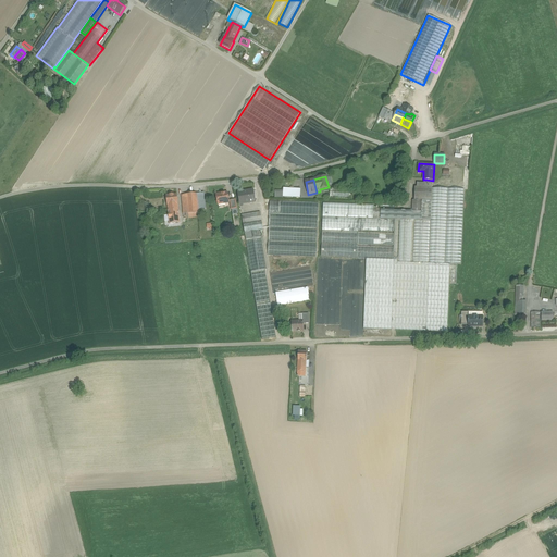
[(432,188),(415,187),(415,200),(422,201),(422,200),(431,201),(432,188)]
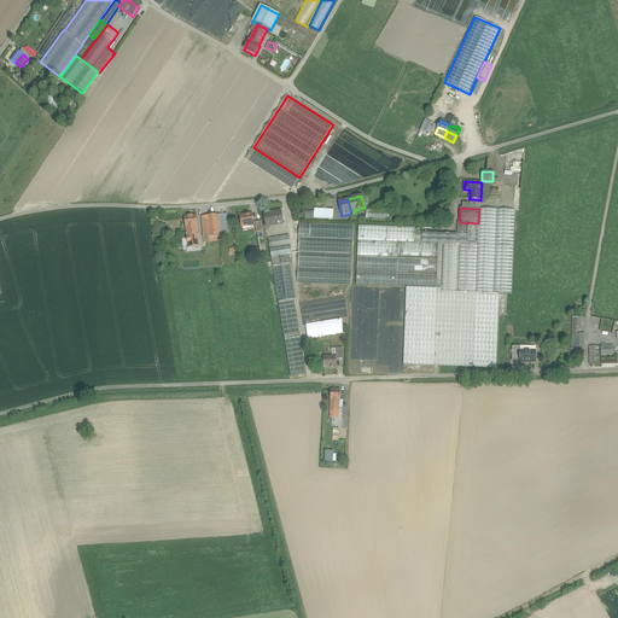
[(332,220),(332,210),(314,209),(314,213),(310,213),(310,219),(332,220)]
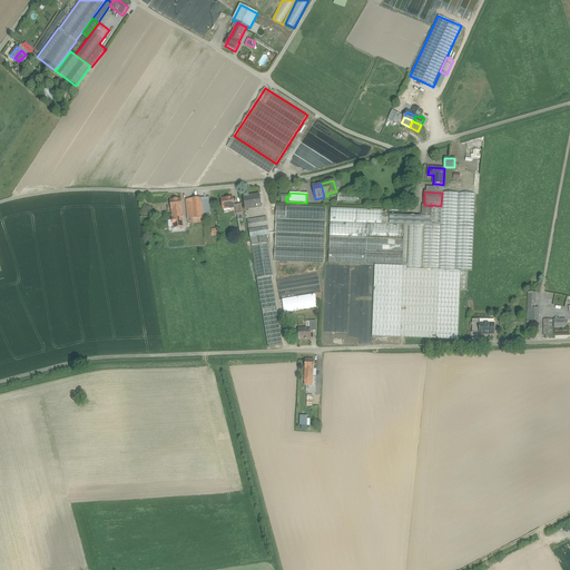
[(391,215),(390,215),(390,213),(386,213),(385,213),(382,213),(382,210),(331,208),(328,263),(365,264),(365,265),(374,265),(372,336),(458,340),(460,291),(467,292),(468,272),(472,272),(475,194),(442,193),(441,206),(432,205),(432,206),(431,219),(422,219),(422,216),(403,216),(391,215)]
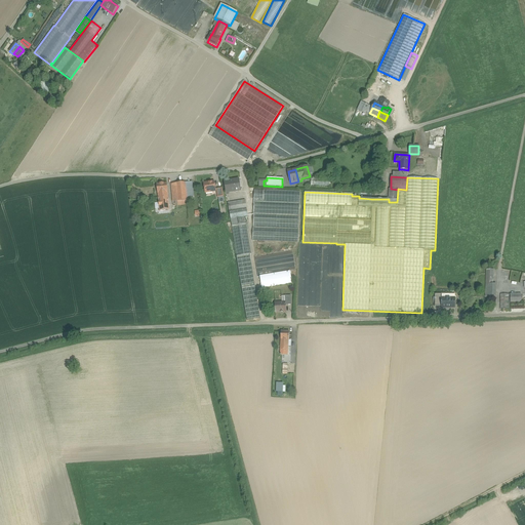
[(234,182),(225,184),(225,182),(224,182),(226,193),(241,190),(239,180),(234,180),(234,182)]
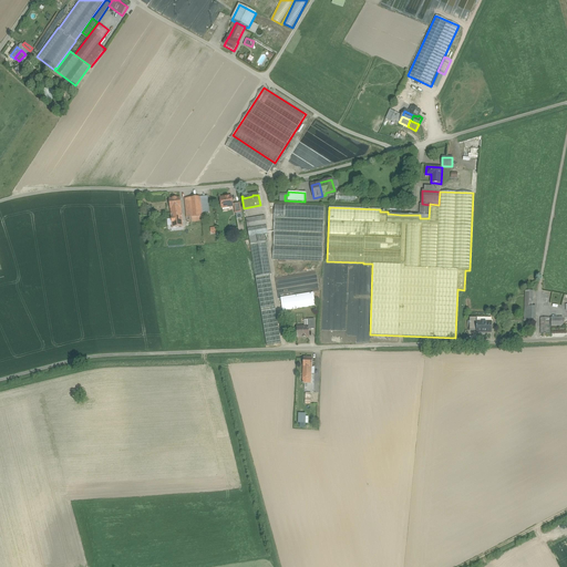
[(207,196),(200,197),(202,213),(209,213),(207,196)]
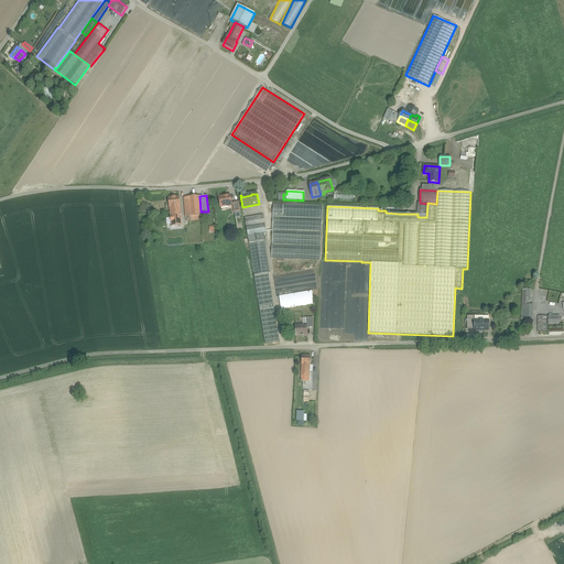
[(199,196),(188,197),(190,204),(191,212),(191,217),(201,216),(201,212),(199,196)]
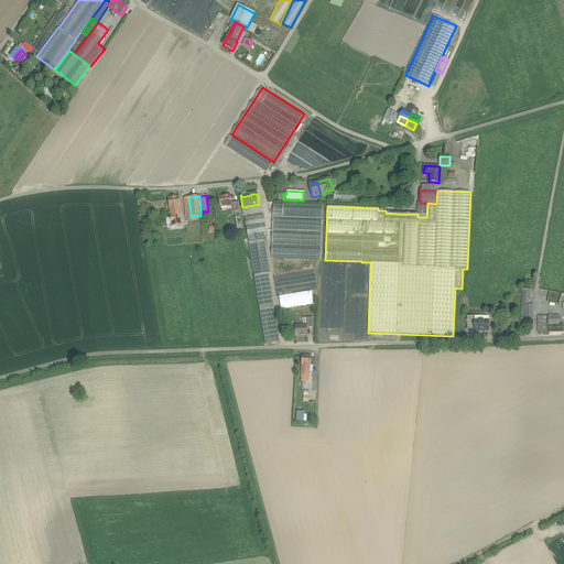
[(230,196),(219,197),(220,203),(219,204),(219,205),(220,206),(220,207),(231,205),(230,201),(231,199),(231,198),(230,197),(230,196)]
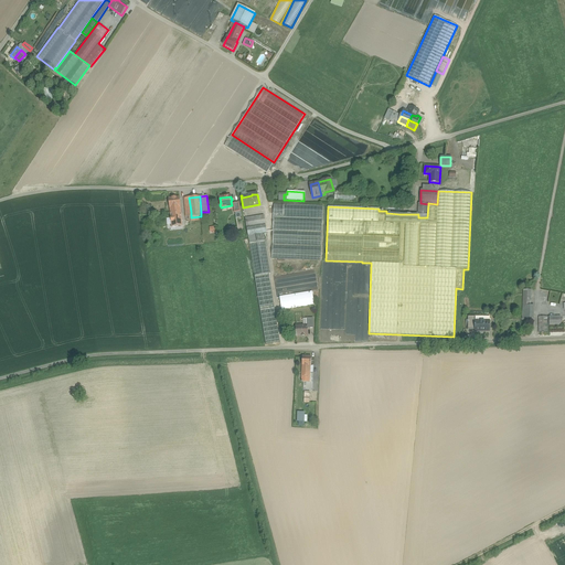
[(180,198),(169,199),(170,209),(180,208),(180,198)]
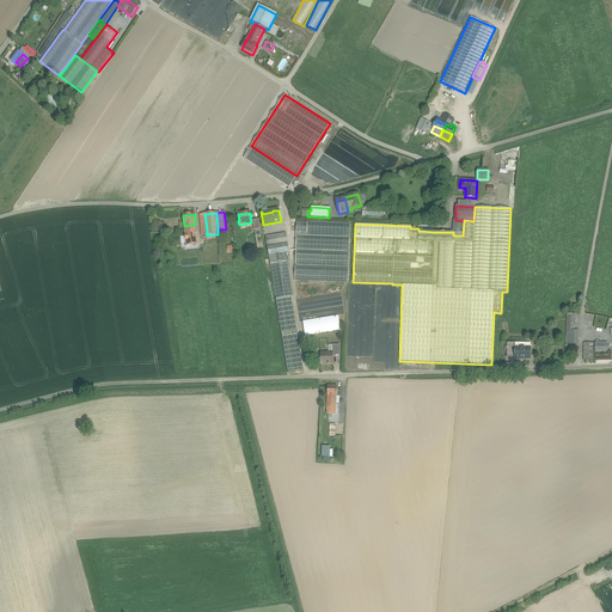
[(456,220),(453,220),(453,232),(453,236),(463,236),(464,221),(456,220)]
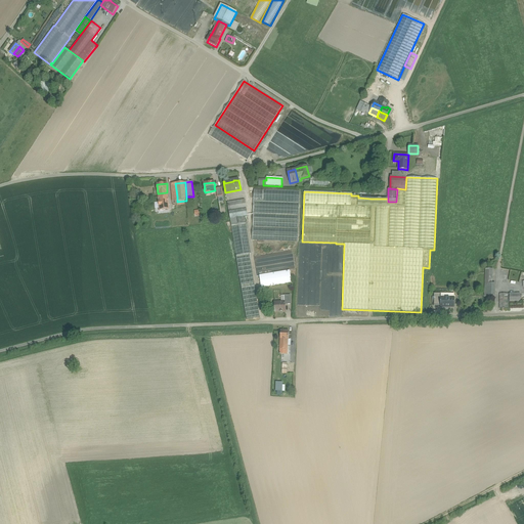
[(300,191),(254,189),(252,241),(298,242),(300,191)]
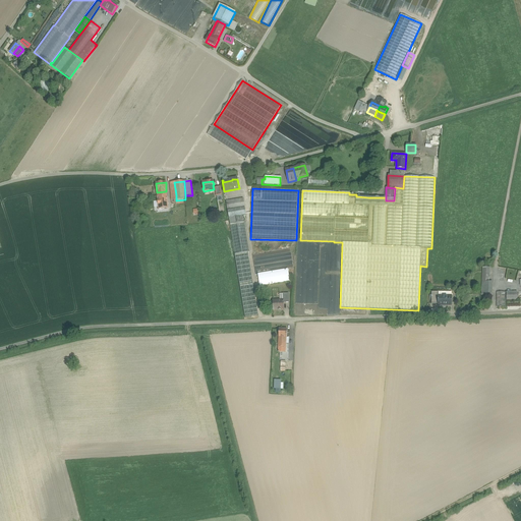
[(166,191),(157,192),(159,210),(168,209),(166,191)]
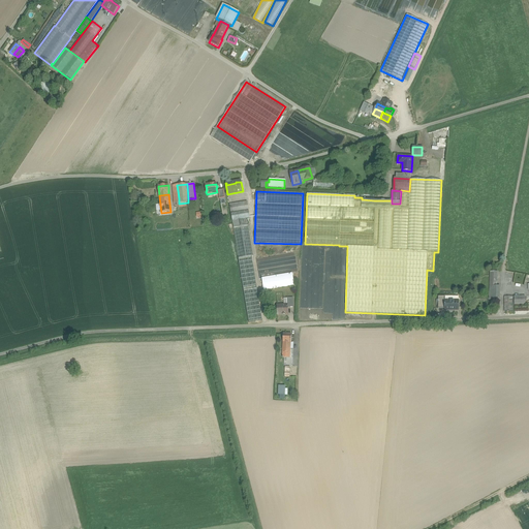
[(243,203),(229,205),(230,214),(231,214),(244,212),(243,203)]
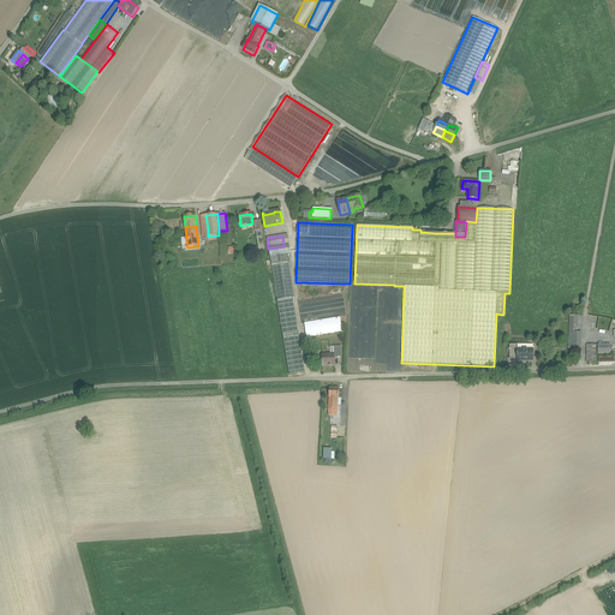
[(284,246),(269,249),(270,257),(272,264),(290,375),(305,372),(292,298),(294,298),(288,262),(287,255),(291,255),(288,245),(284,246)]
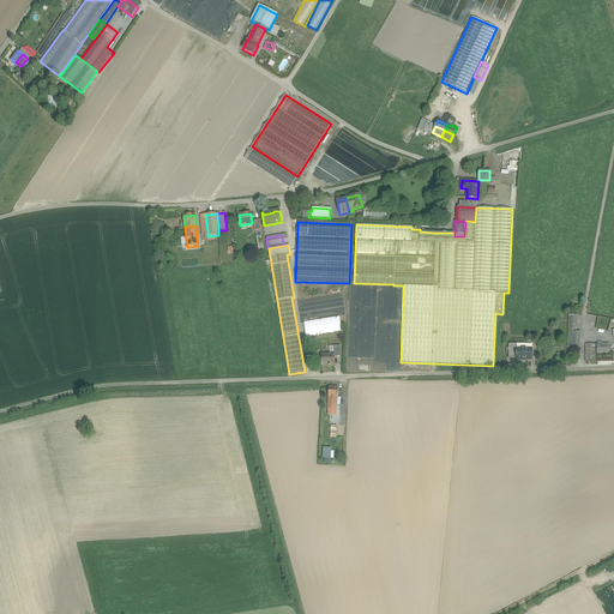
[(613,251),(603,289),(613,292),(613,251)]
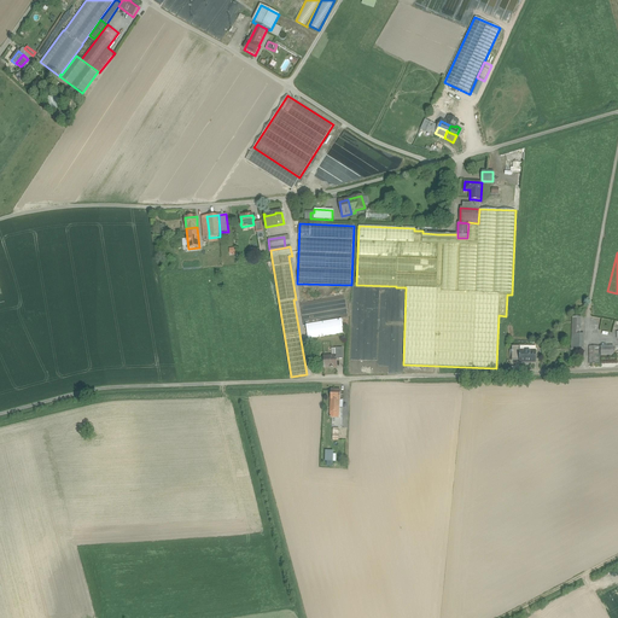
[(617,307),(617,293),(607,291),(599,330),(612,333),(617,307)]
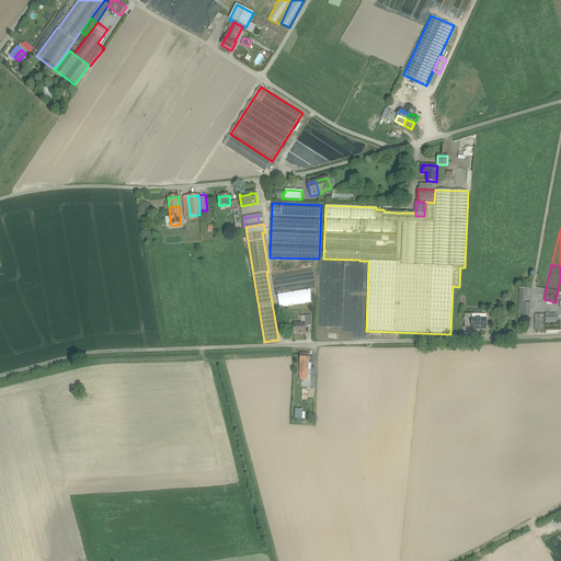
[(547,275),(538,273),(535,287),(545,289),(547,275)]
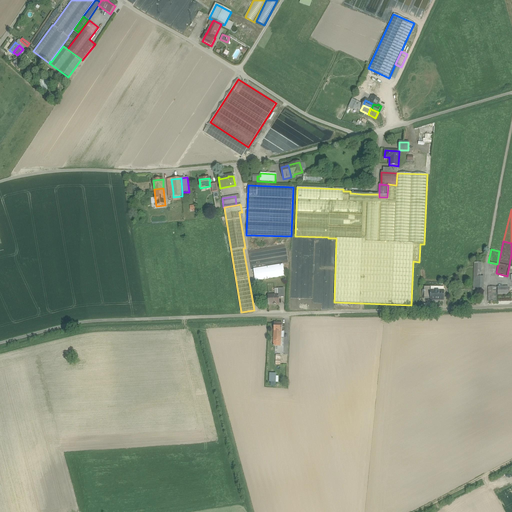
[(481,263),(474,262),(473,290),(483,290),(483,277),(481,277),(481,263)]
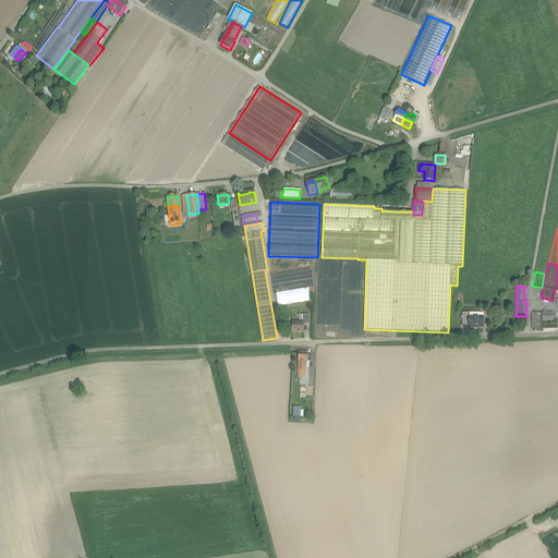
[(308,288),(276,293),(278,306),(311,301),(308,288)]
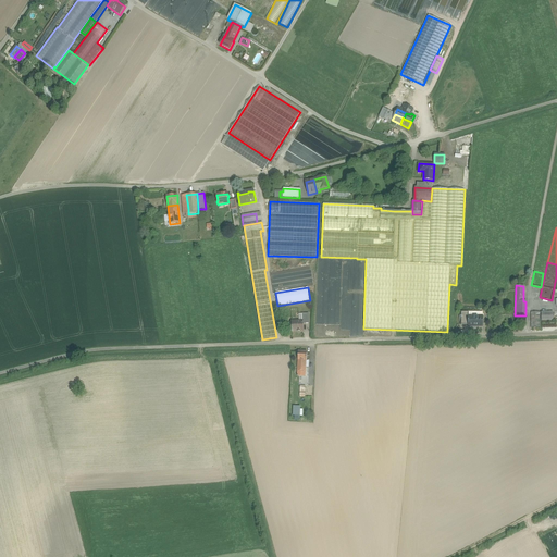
[(482,312),(469,312),(469,317),(468,317),(468,325),(468,326),(482,326),(482,312)]
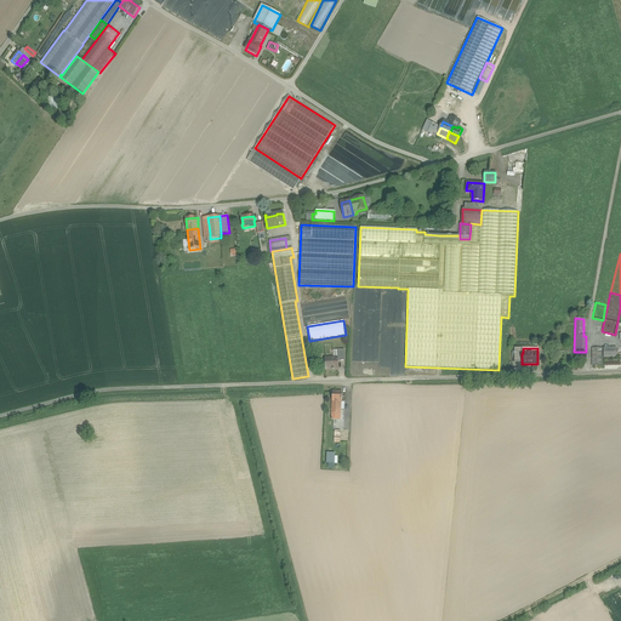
[(616,359),(603,359),(603,348),(592,348),(592,365),(603,365),(603,363),(620,363),(620,355),(616,355),(616,358),(616,359)]
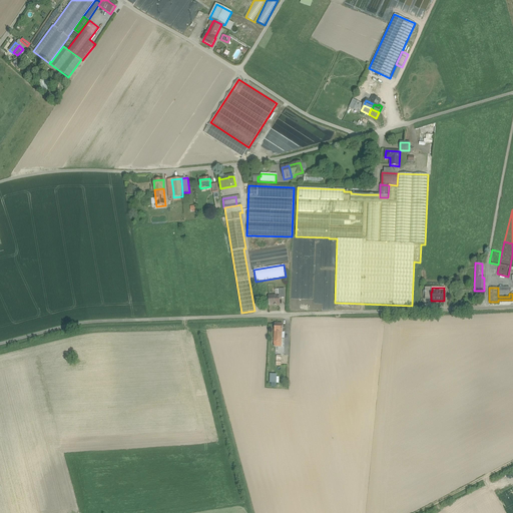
[(276,297),(269,297),(269,306),(274,305),(274,306),(277,306),(277,305),(279,305),(279,299),(279,296),(278,290),(275,290),(276,297)]
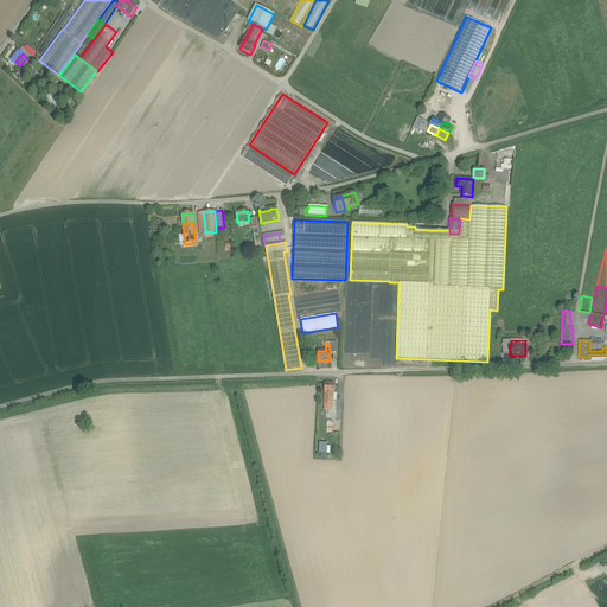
[(334,384),(325,383),(324,393),(325,393),(333,394),(334,394),(334,384)]
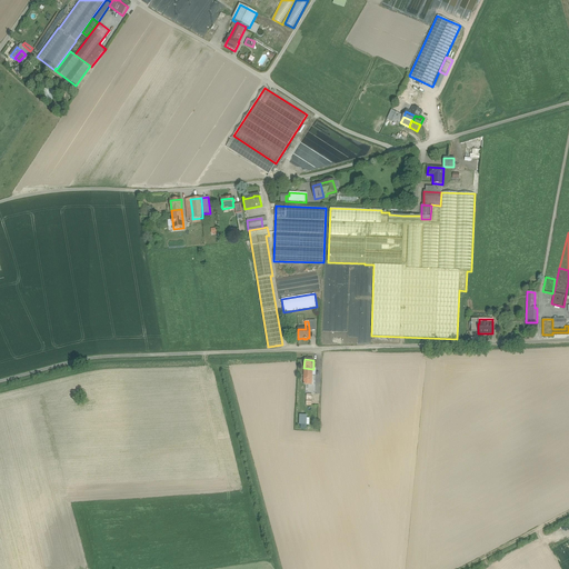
[(312,369),(305,368),(303,379),(312,380),(312,369)]
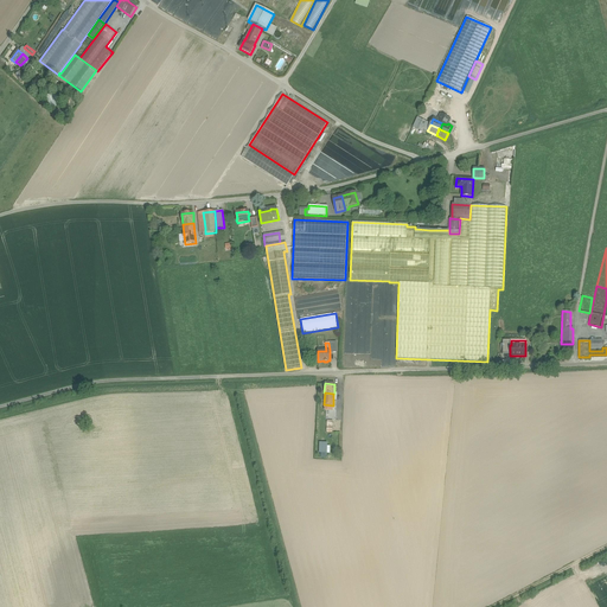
[(330,453),(330,446),(327,446),(327,442),(319,442),(318,453),(330,453)]
